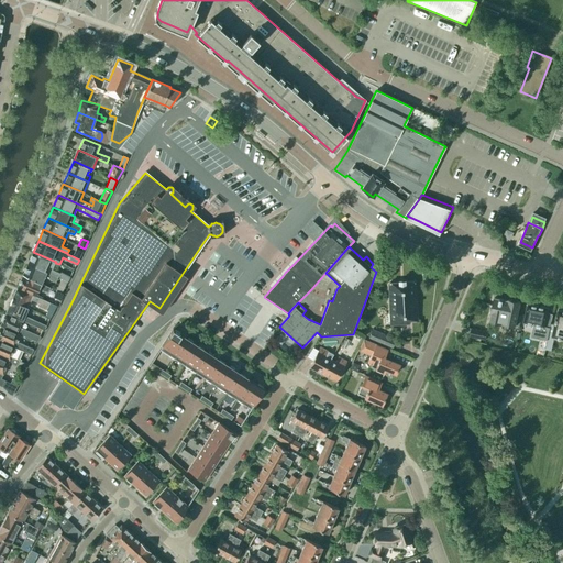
[(73,256),(79,260),(83,252),(76,249),(73,256)]
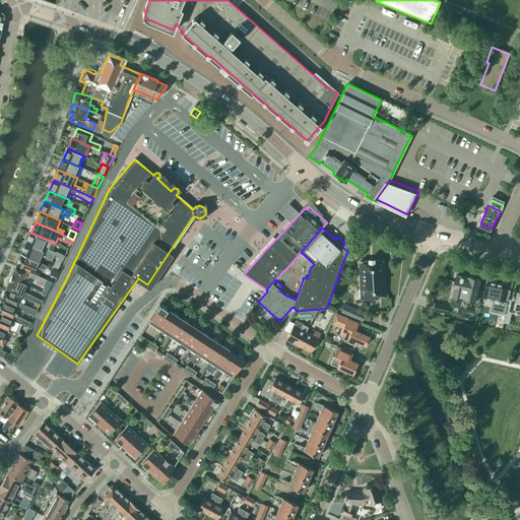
[(49,249),(51,243),(52,242),(30,233),(25,244),(54,256),(57,258),(62,260),(63,261),(65,256),(57,252),(55,252),(49,249)]
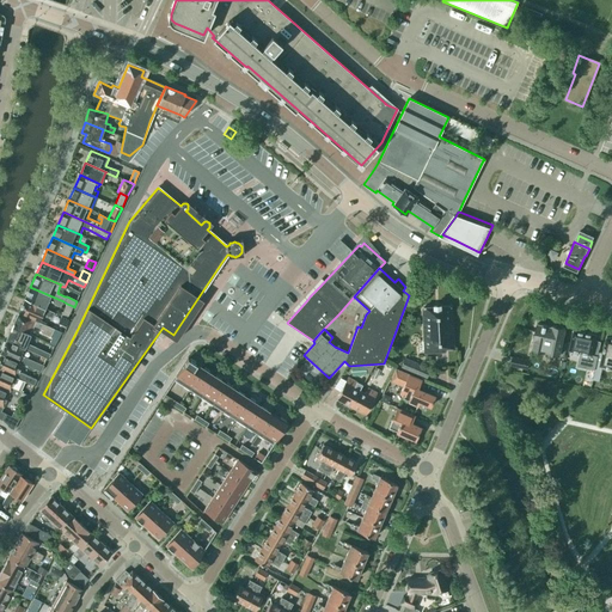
[(60,307),(63,301),(30,287),(25,299),(44,307),(48,301),(60,307)]
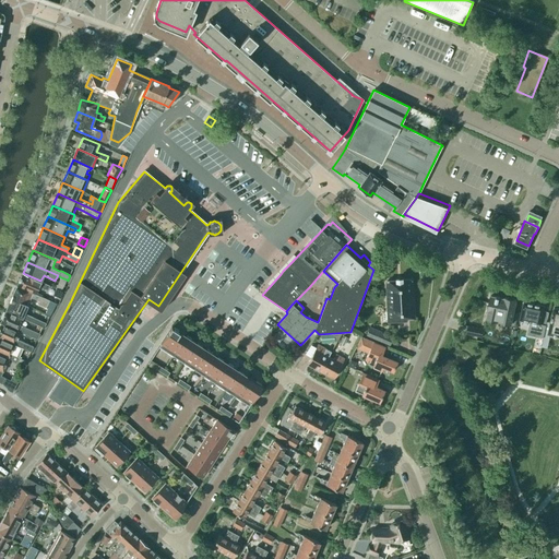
[(40,282),(40,281),(23,273),(16,286),(35,294),(38,286),(47,289),(49,285),(40,282)]
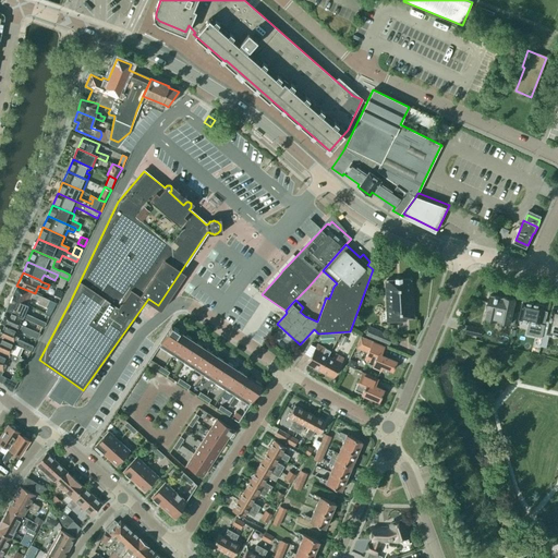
[(61,291),(67,279),(61,277),(56,288),(61,291)]
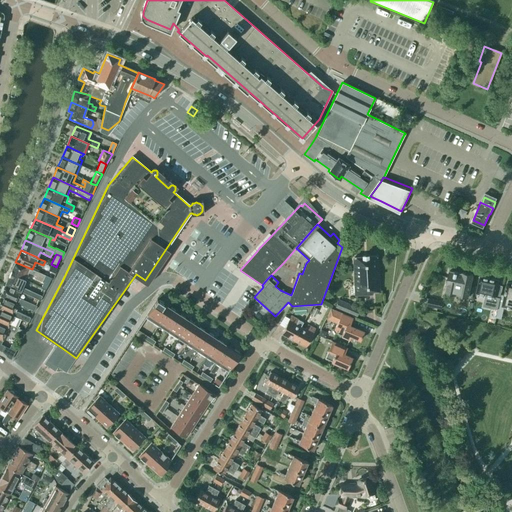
[(354,257),(354,258),(353,258),(355,296),(373,295),(373,292),(378,291),(376,256),(354,257)]
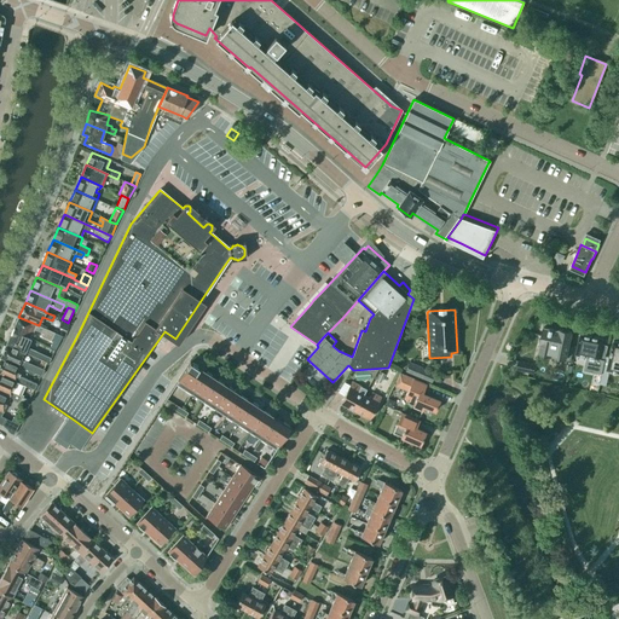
[(18,317),(12,330),(29,337),(33,330),(44,334),(41,337),(51,341),(52,340),(58,342),(62,336),(55,333),(18,317)]
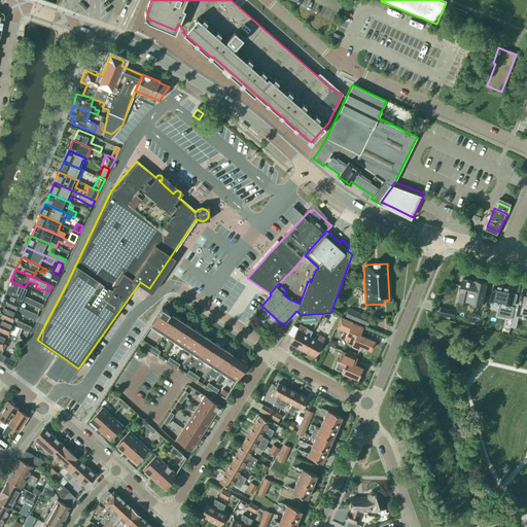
[(53,272),(49,278),(57,281),(60,276),(58,275),(53,272)]
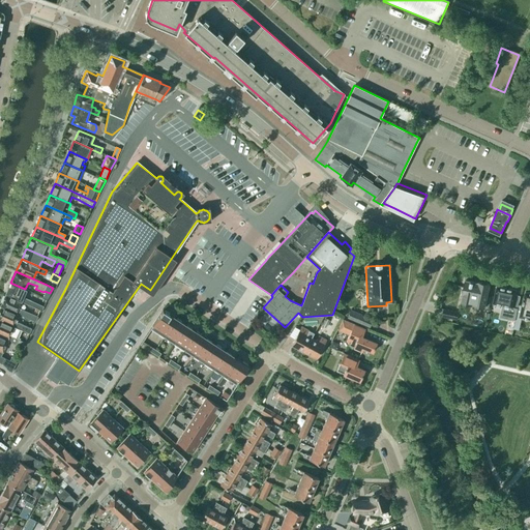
[(490,306),(491,296),(488,295),(490,285),(478,282),(478,283),(466,281),(461,301),(474,303),(473,304),(484,307),(484,305),(490,306)]
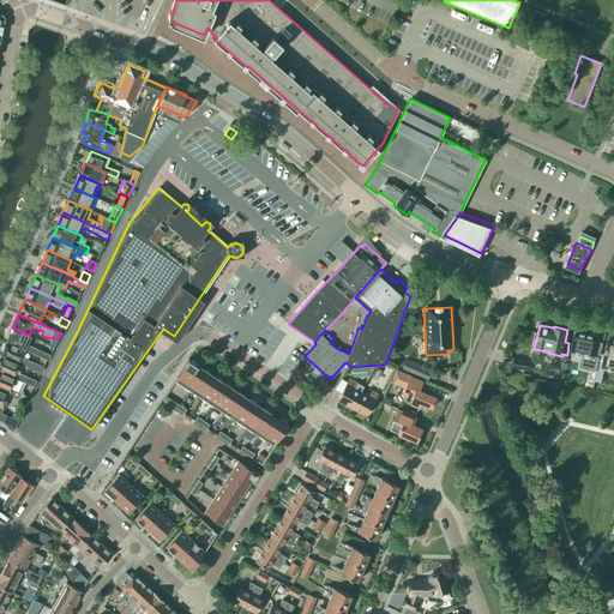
[(6,341),(23,348),(23,349),(47,361),(50,355),(25,344),(29,335),(12,327),(6,341)]
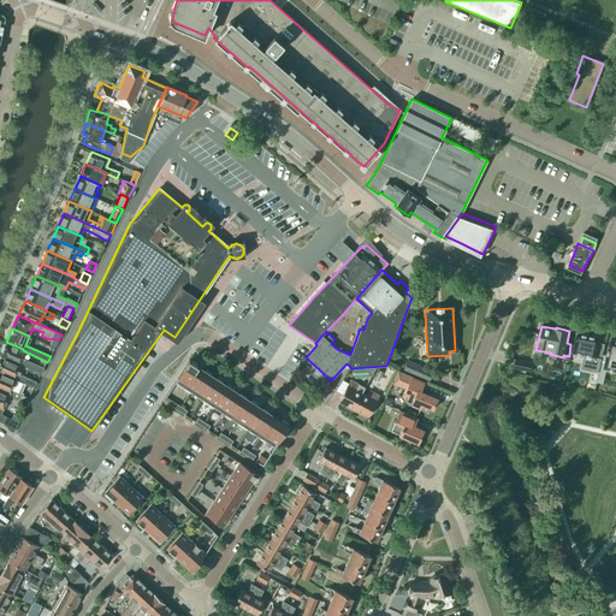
[(600,337),(578,332),(574,353),(594,356),(591,371),(598,372),(603,350),(598,349),(600,337)]
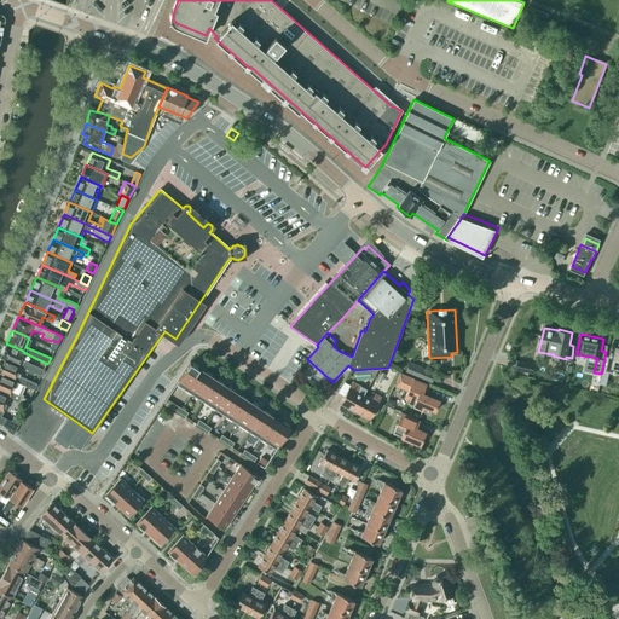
[(609,358),(606,357),(600,385),(606,386),(609,370),(612,371),(613,372),(615,374),(618,372),(618,342),(613,341),(609,358)]
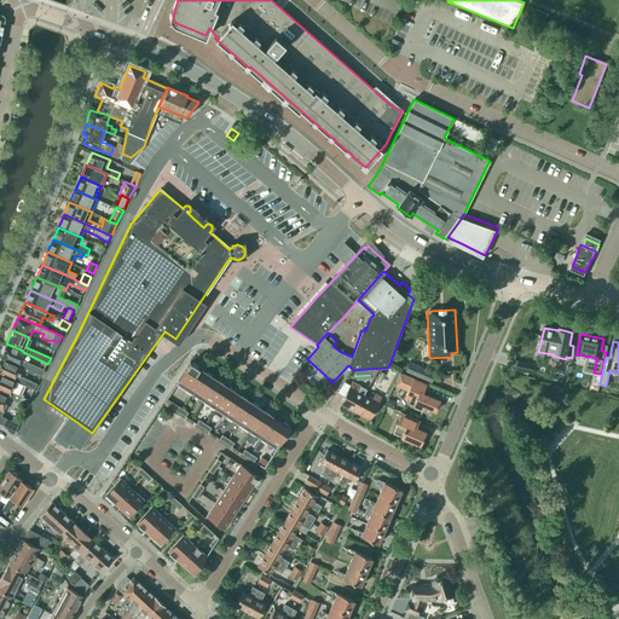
[(6,345),(1,357),(17,364),(16,365),(41,376),(44,370),(19,359),(23,352),(6,345)]
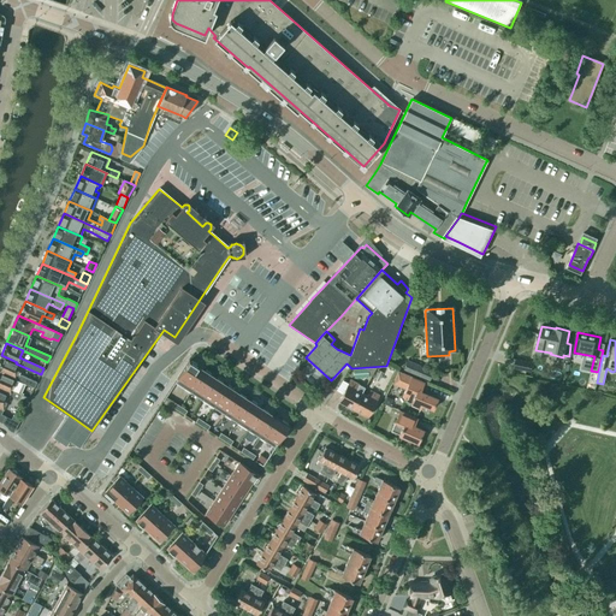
[(0,356),(0,372),(12,378),(12,379),(16,380),(34,388),(36,383),(17,374),(21,366),(0,356)]
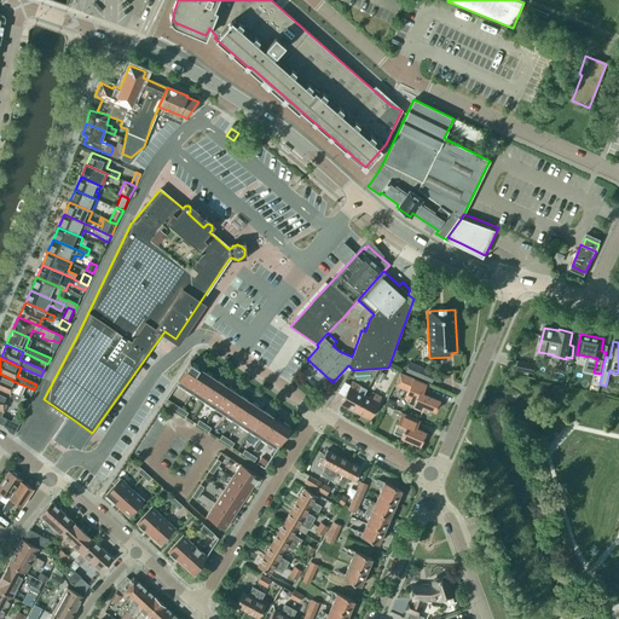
[(174,383),(187,392),(202,370),(189,362),(174,383)]
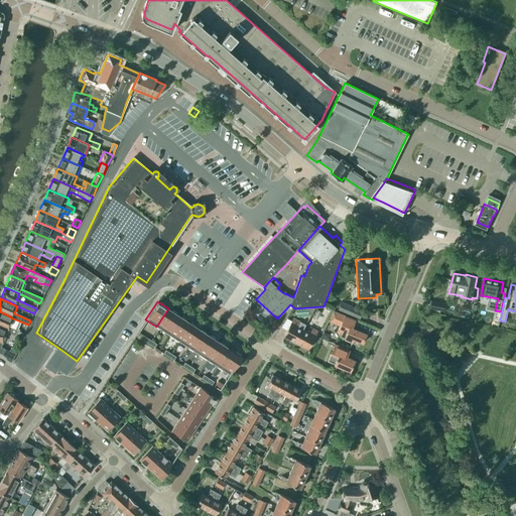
[(353,306),(341,301),(338,309),(360,319),(363,312),(352,307),(353,306)]
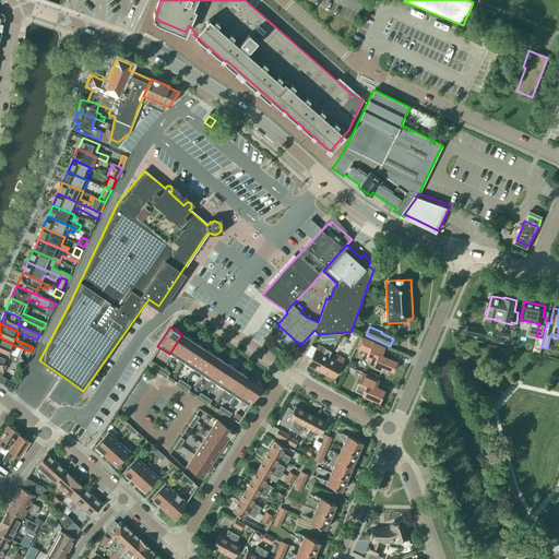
[(484,330),(468,326),(466,334),(482,337),(484,330)]
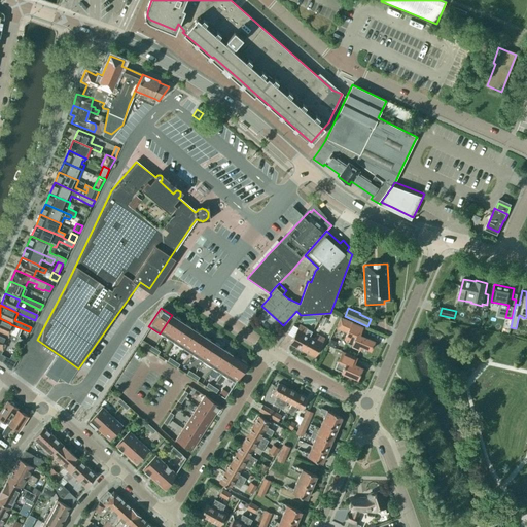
[(172,315),(160,334),(170,341),(182,322),(172,315)]
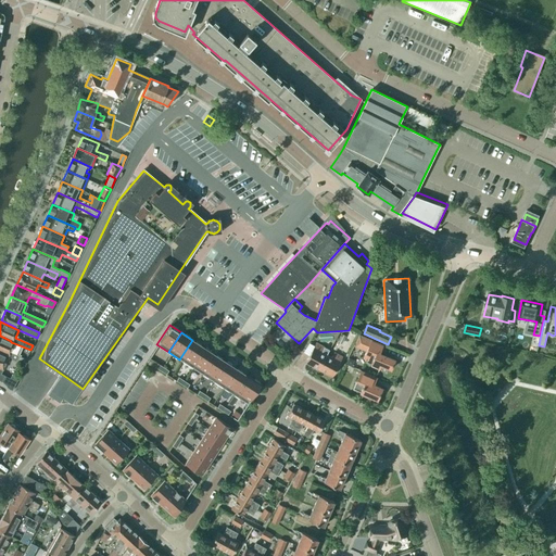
[(346,336),(342,333),(338,341),(341,344),(346,336)]
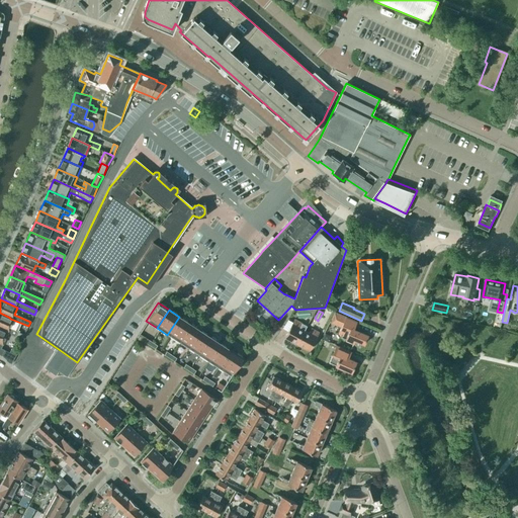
[(356,322),(345,317),(335,313),(331,323),(341,327),(338,334),(342,335),(341,337),(345,339),(353,343),(354,341),(364,344),(368,335),(353,329),(356,322)]
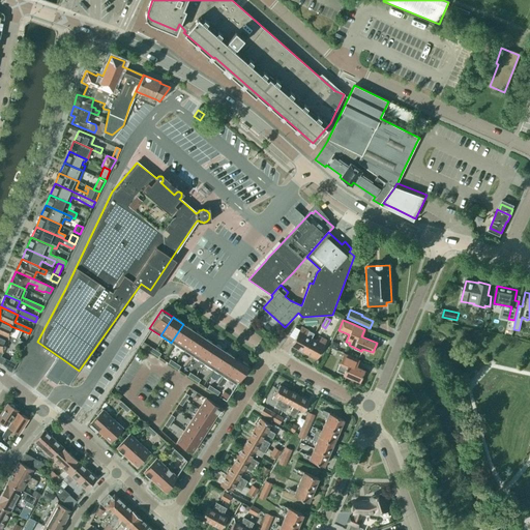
[(16,344),(18,339),(10,335),(13,327),(10,326),(0,321),(0,334),(9,339),(8,341),(16,344)]
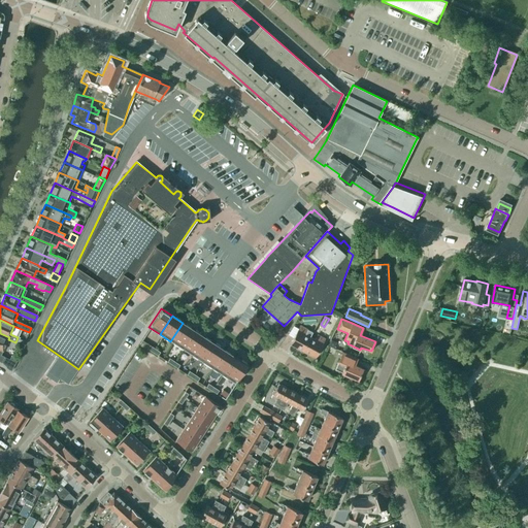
[(183,323),(170,341),(182,349),(194,330),(183,323)]
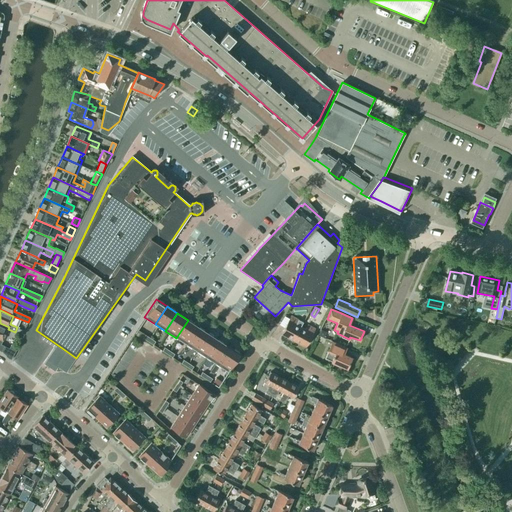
[(293,340),(301,327),(296,324),(299,320),(291,316),(281,334),(293,340)]
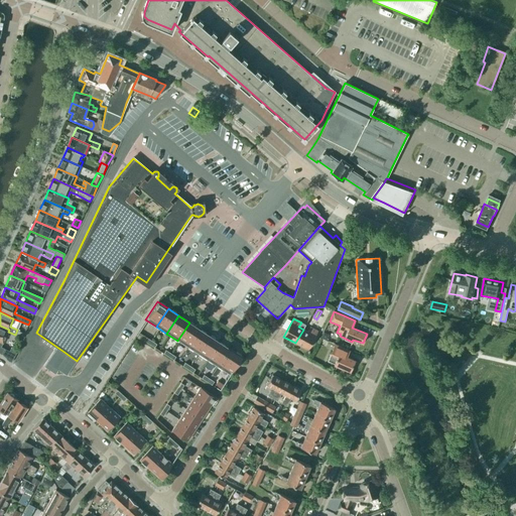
[(189,323),(177,341),(187,348),(200,329),(189,323)]
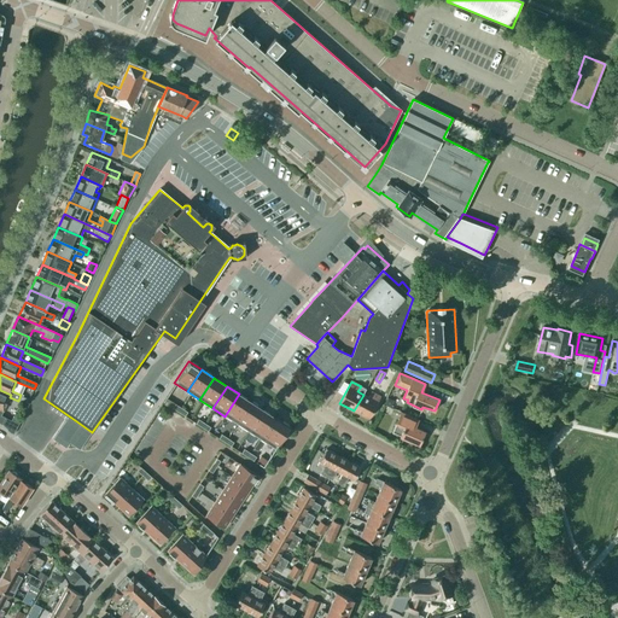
[(0,423),(1,425),(13,435),(21,420),(13,417),(13,415),(4,410),(10,397),(0,392),(0,423)]
